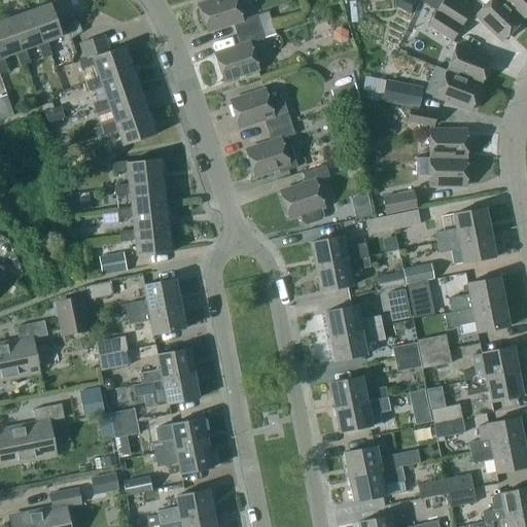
[(234,24),(237,34),(260,27),(257,15),(243,20),(236,0),(213,0),(200,4),(208,32),(234,24)]
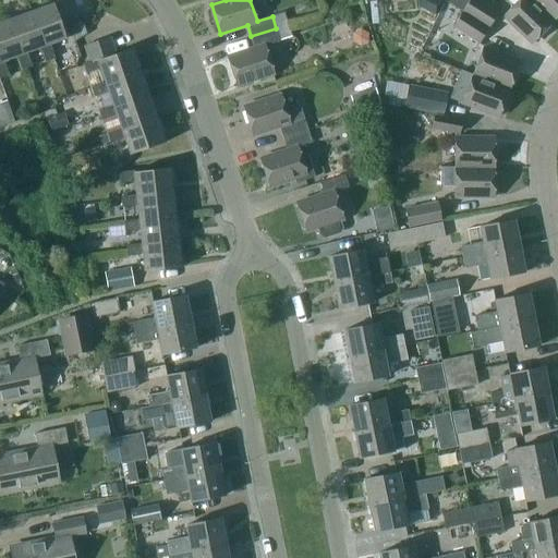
[(439,0),(420,0),(421,10),(425,10),(436,16),(444,2),(439,0)]
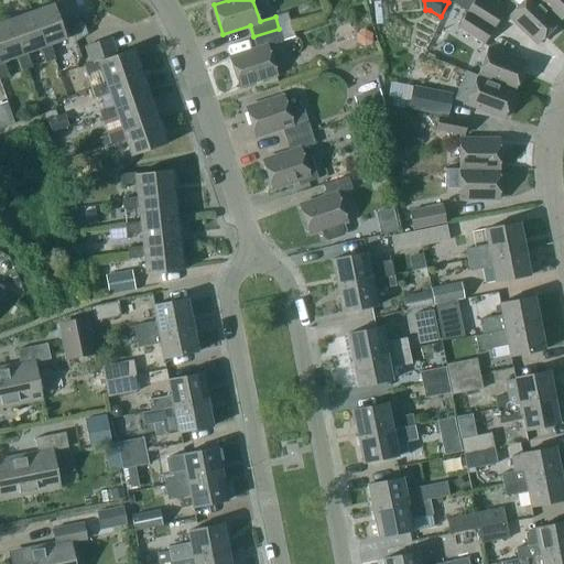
[(477,0),(476,0),(468,14),(495,30),(503,14),(477,0)]
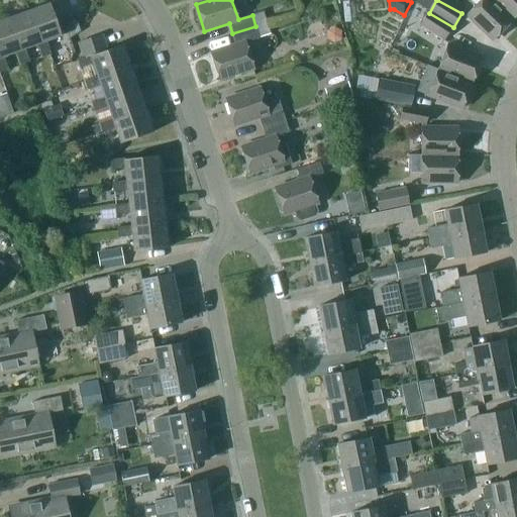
[(493,40),(512,21),(490,0),(482,0),(467,16),(493,40)]
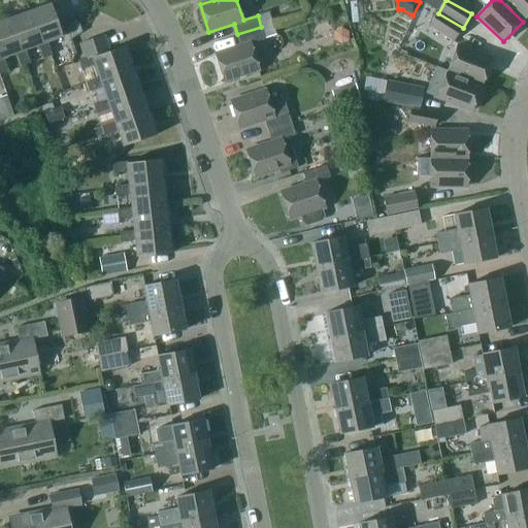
[(527,0),(500,0),(523,22),(527,15),(527,0)]
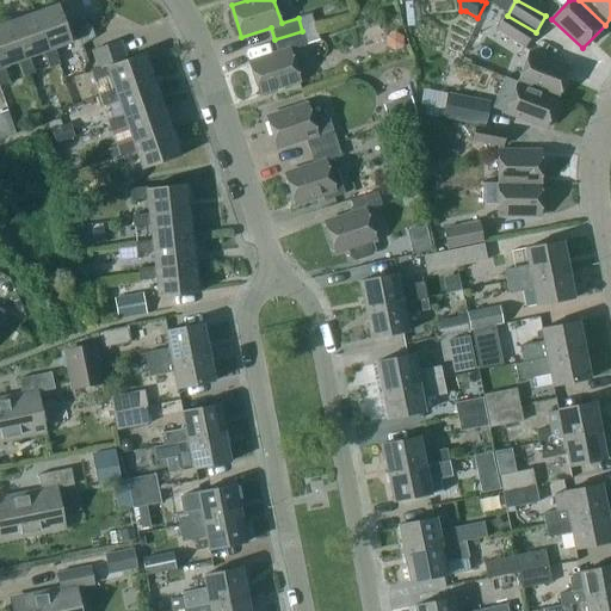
[(60,5),(34,14),(47,51),(44,53),(49,68),(60,65),(55,48),(73,42),(60,5)]
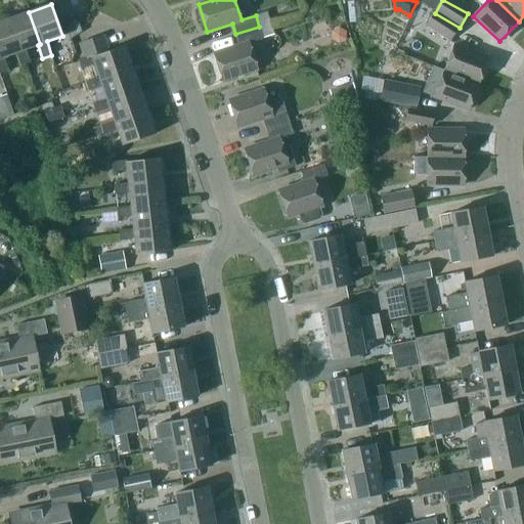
[(267,11),(256,15),(259,27),(270,23),(267,11)]
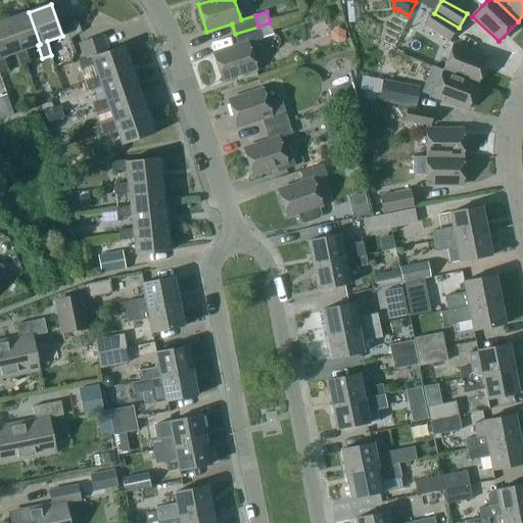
[(38,45),(40,44),(29,12),(6,19),(17,52),(16,53),(20,66),(30,62),(26,49),(38,45)]
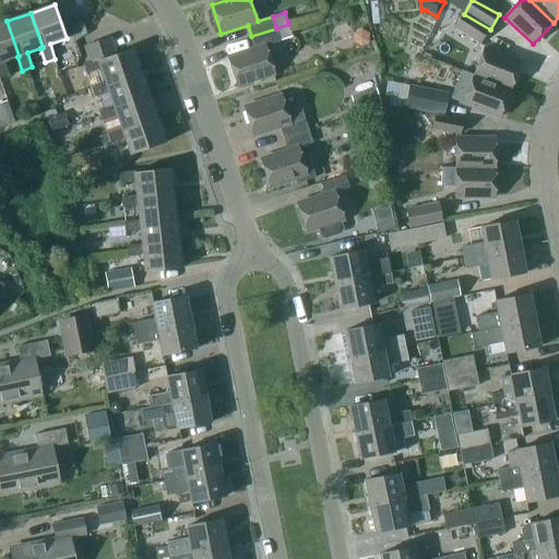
[(464,14),(455,30),(482,45),(490,30),(464,14)]
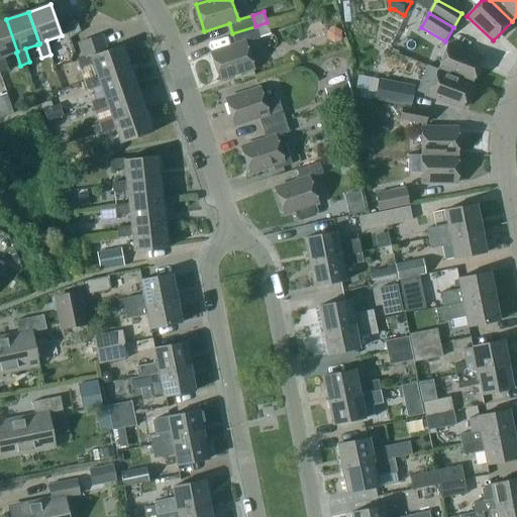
[(68,38),(79,31),(75,18),(63,23),(68,38)]
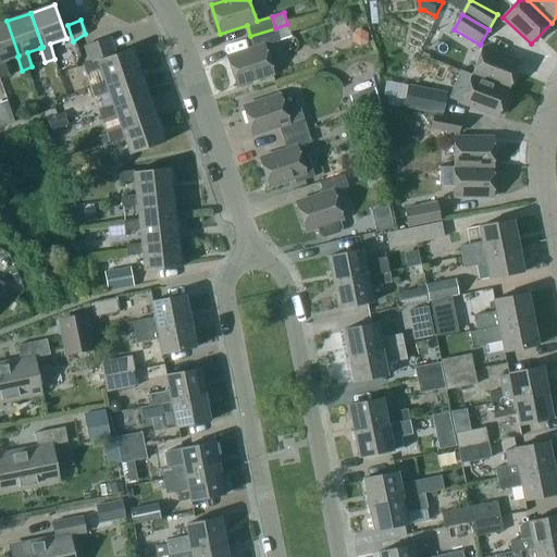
[(0,23),(0,77),(9,75),(4,60),(16,56),(17,57),(19,56),(7,21),(0,23)]
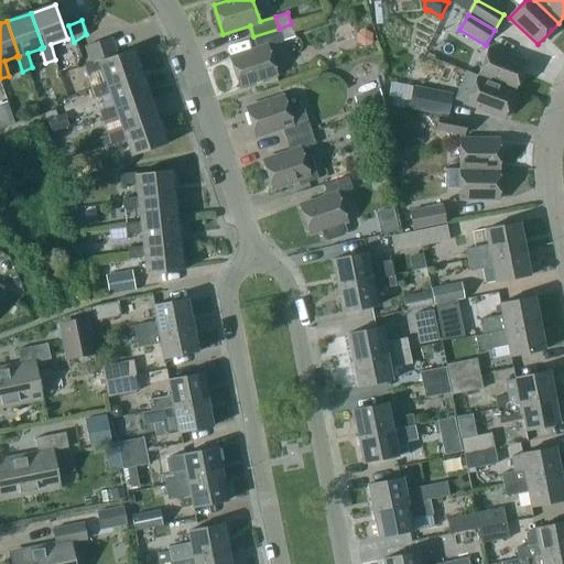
[(291,24),(279,29),(283,41),(295,38),(291,24)]
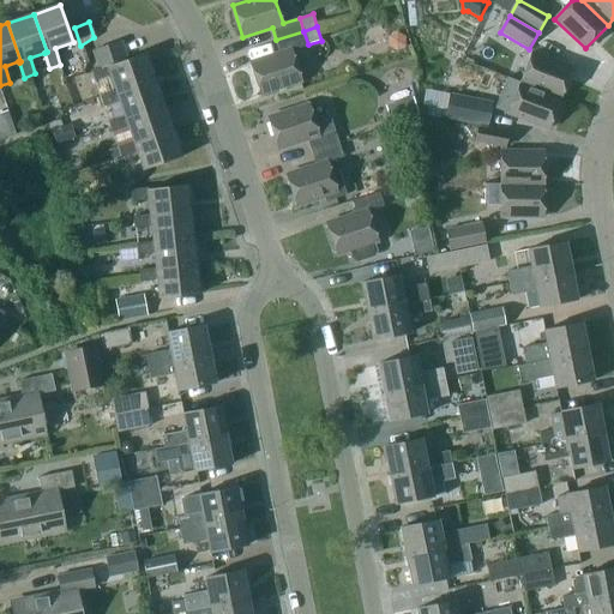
[(304,31),(276,40),(281,54),(251,64),(262,96),(302,83),(292,50),(308,44),(304,31)]
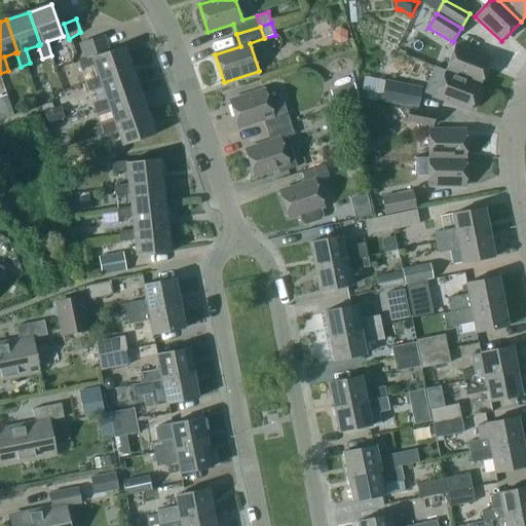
[(95,65),(99,78),(100,80),(133,69),(124,46),(109,51),(104,36),(80,43),(85,58),(78,60),(81,69),(95,65)]
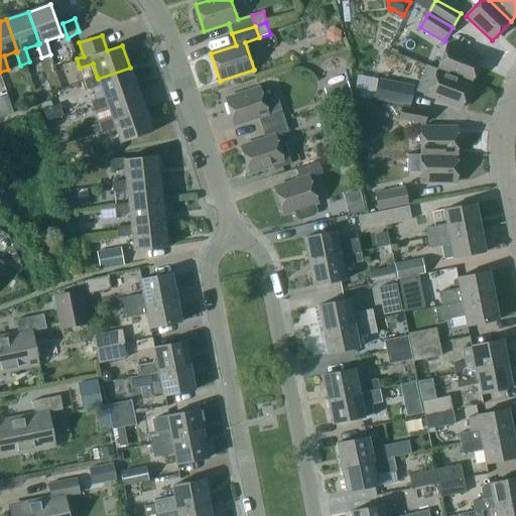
[(448,44),(438,71),(472,84),(482,57),(448,44)]
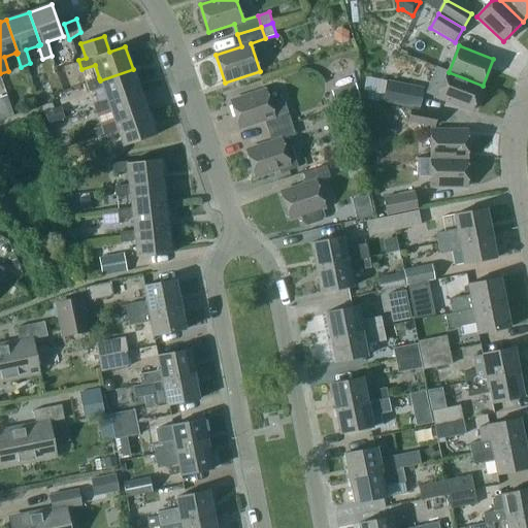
[(424,94),(437,99),(471,112),(483,86),(449,72),(434,67),(424,94)]
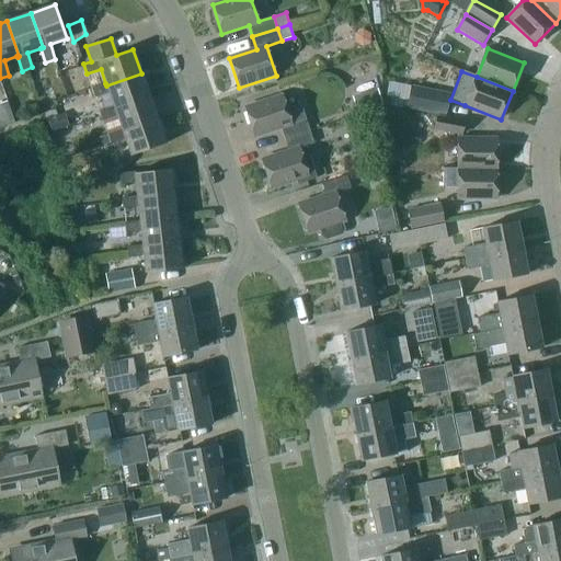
[(113,105),(114,107),(148,96),(141,73),(106,86),(105,83),(91,88),(94,98),(109,93),(113,105)]
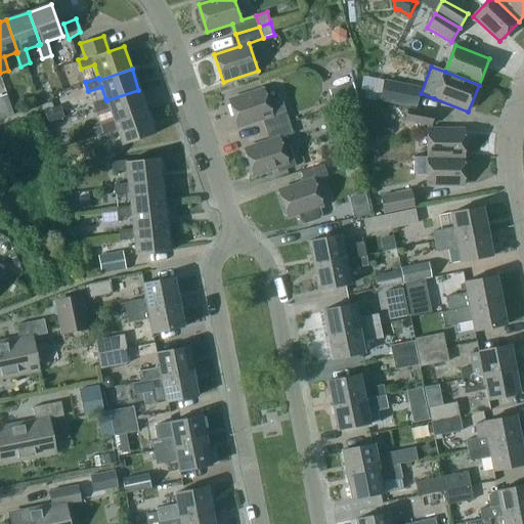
[(379,100),(416,107),(420,87),(383,80),(379,100)]
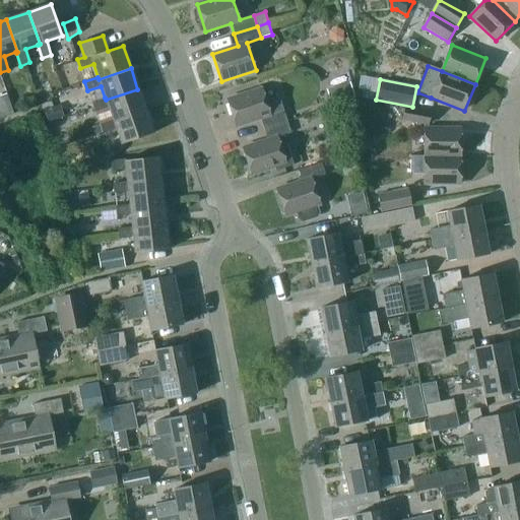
[(325,89),(331,105),(354,96),(348,81),(325,89)]
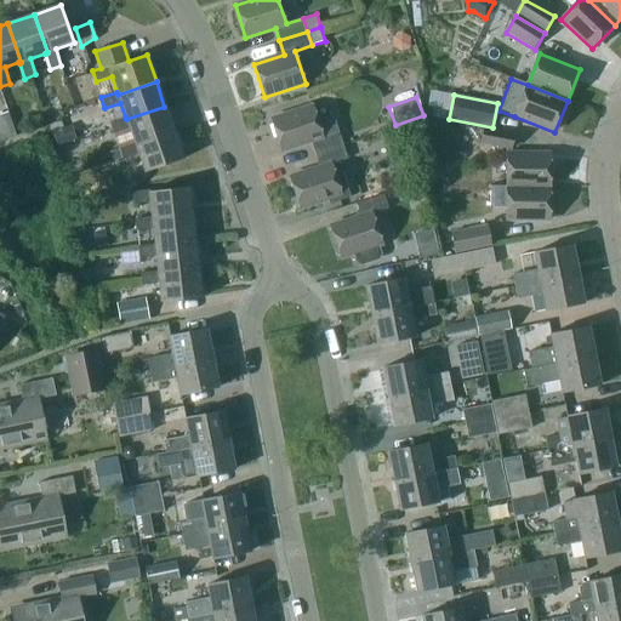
[(129,129),(134,143),(135,146),(174,134),(164,107),(126,119),(125,117),(109,121),(114,135),(129,129)]
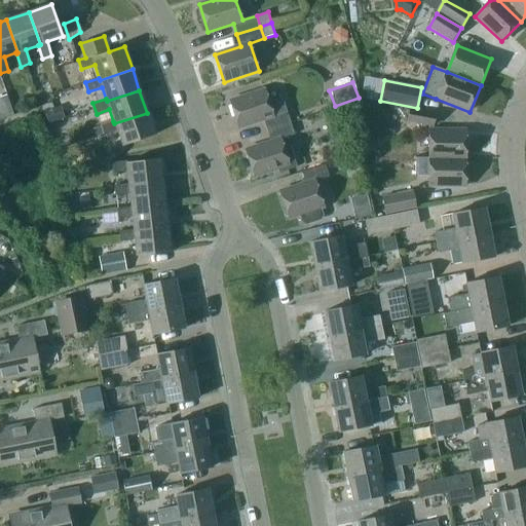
[(263,119),(267,130),(291,122),(283,97),(268,101),(265,90),(230,101),(238,127),(263,119)]
